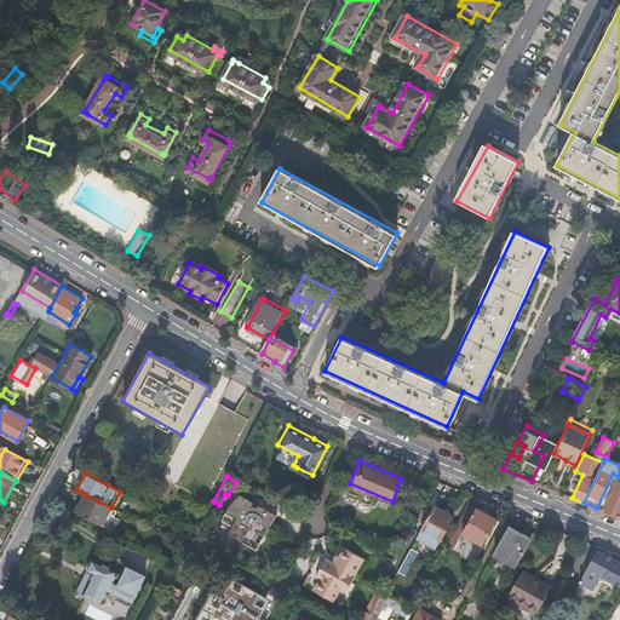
[(619,476),(619,477),(604,511),(619,517),(619,516),(619,476)]
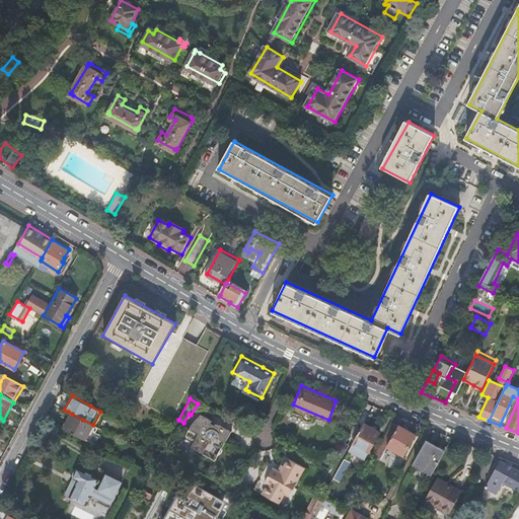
[(61,426),(64,428),(72,414),(68,412),(61,426)]
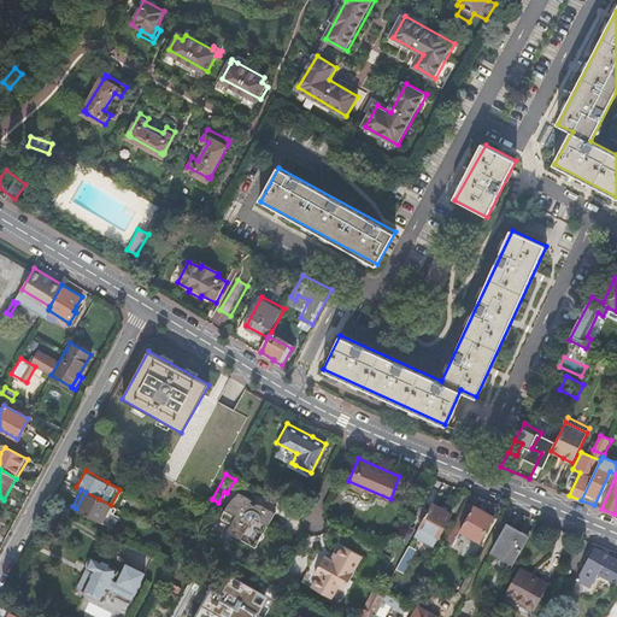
[(228,527),(234,535),(244,540),(257,542),(259,538),(260,536),(263,535),(263,534),(263,533),(263,530),(274,510),(259,501),(258,501),(257,501),(254,503),(252,507),(248,505),(251,500),(252,498),(239,491),(234,493),(230,498),(227,501),(224,506),(222,511),(221,517),(230,522),(228,527)]
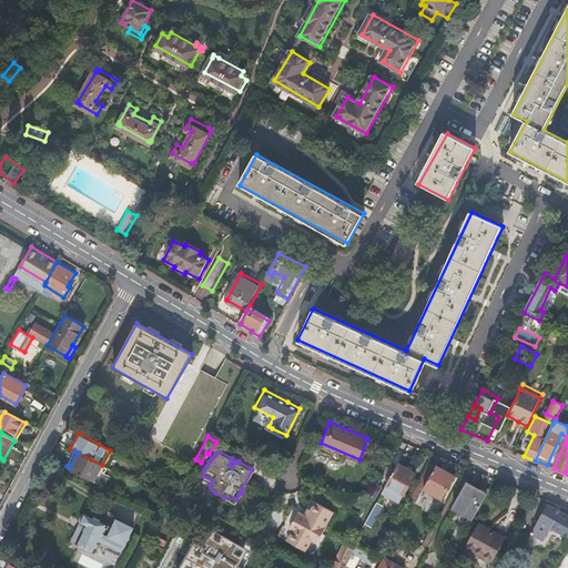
[(70,468),(93,480),(102,465),(91,459),(79,453),(70,468)]
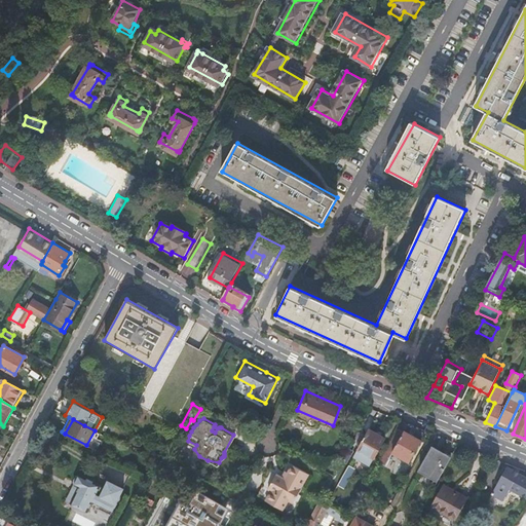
[(397,426),(377,461),(384,466),(392,451),(404,430),(397,426)]
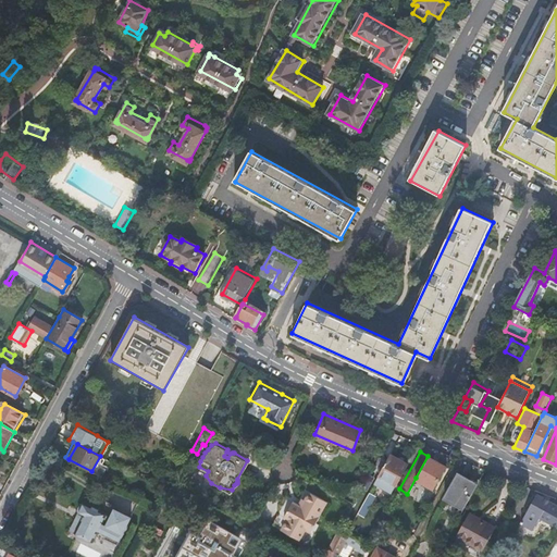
[(390,454),(378,474),(394,484),(406,463),(403,461),(397,458),(390,454)]
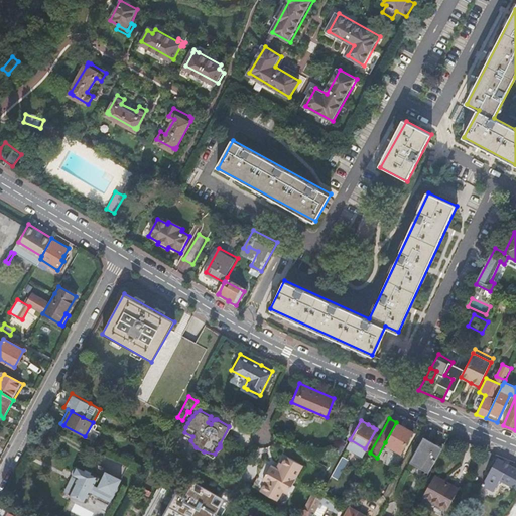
[(396,422),(385,442),(408,455),(419,434),(397,421),(396,422)]
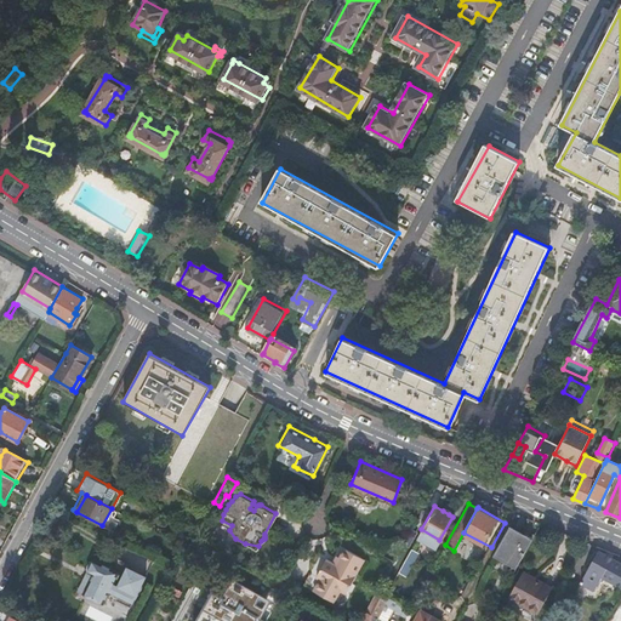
[(511,527),(495,554),(517,567),(533,539),(522,533),(511,527)]
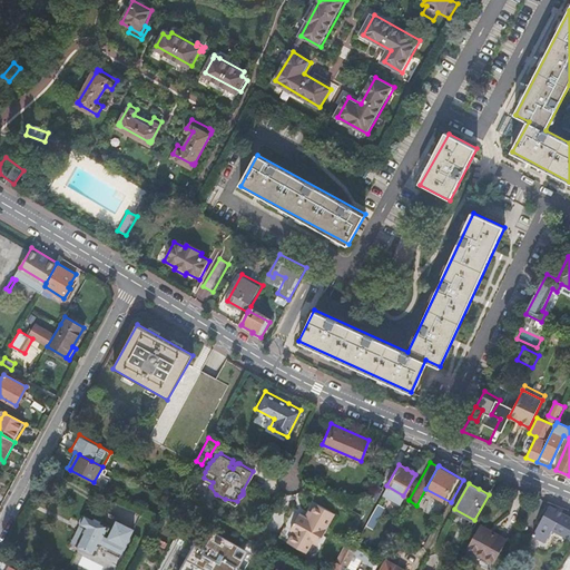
[(306,517),(303,514),(297,511),(287,528),(292,530),(297,533),(292,544),(303,552),(310,541),(315,543),(325,527),(324,526),(332,512),(315,502),(310,510),(306,517)]
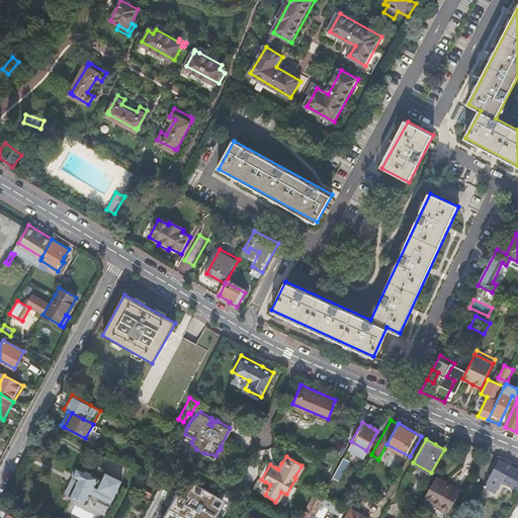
[(342,457),(332,478),(338,481),(348,461),(342,457)]
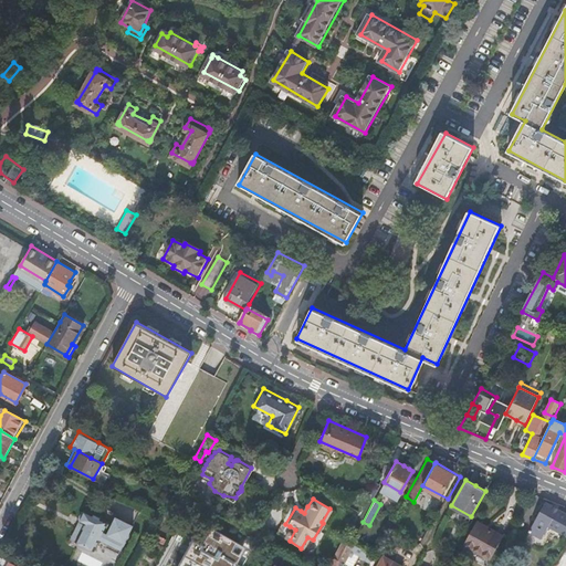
[(565,513),(545,502),(536,519),(528,532),(543,540),(549,526),(564,534),(565,528),(565,513)]
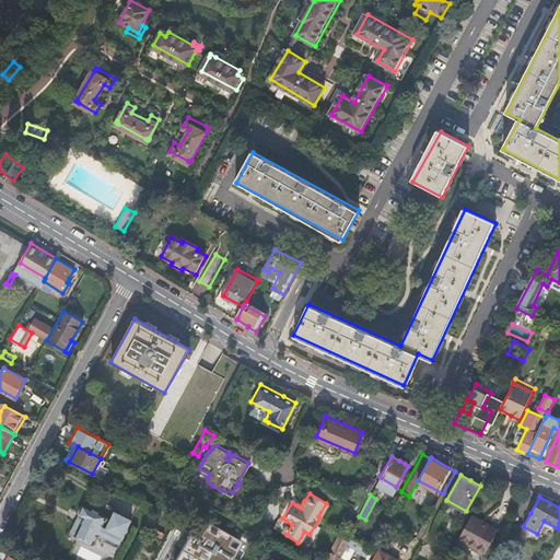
[(112,551),(130,520),(114,510),(106,525),(101,523),(106,513),(85,501),(82,503),(79,508),(80,511),(84,514),(74,531),(91,539),(97,528),(106,534),(100,545),(112,551)]
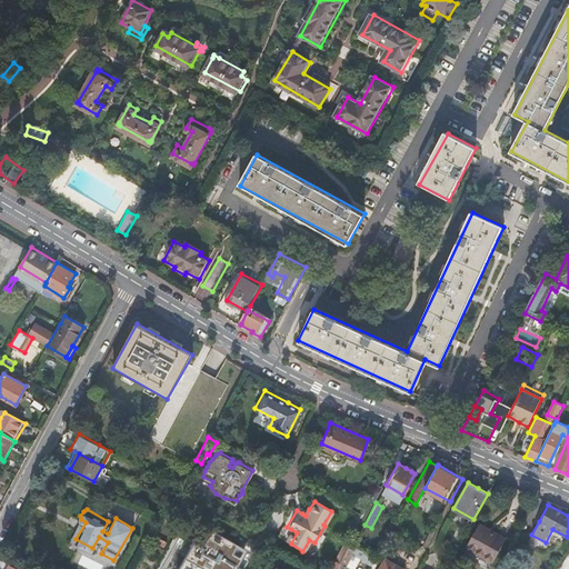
[(481,521),(469,543),(496,558),(508,537),(481,521)]
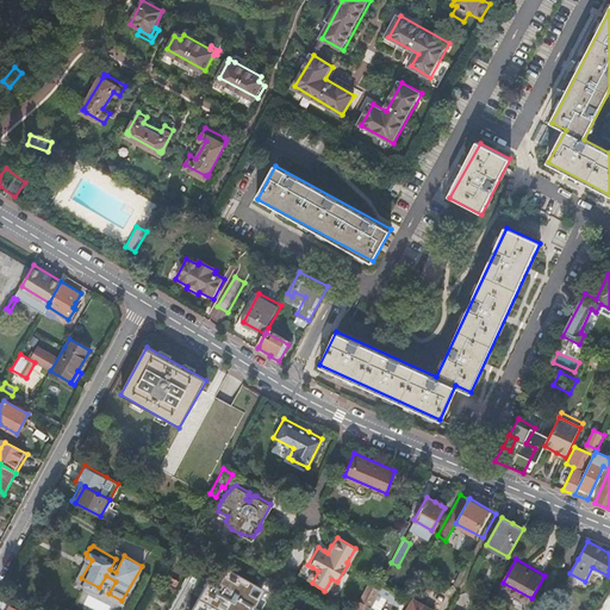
[(249,609),(251,607),(255,609),(266,589),(229,567),(218,586),(207,580),(190,609),(249,609)]
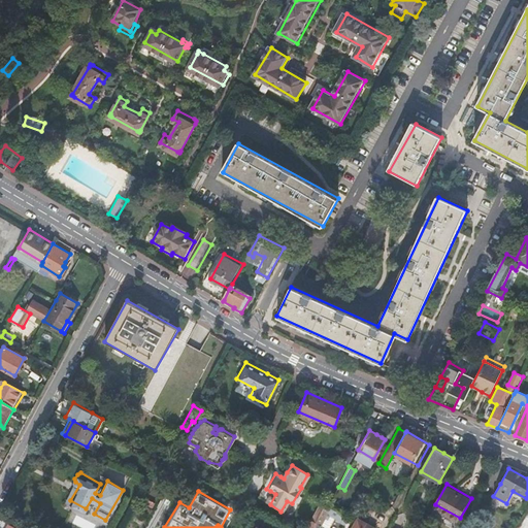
[(264,501),(270,504),(275,494),(270,491),(264,501)]
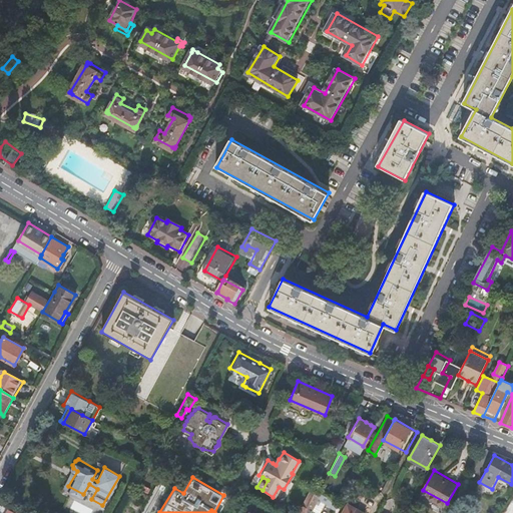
[(138,487),(147,493),(150,488),(140,483),(138,487)]
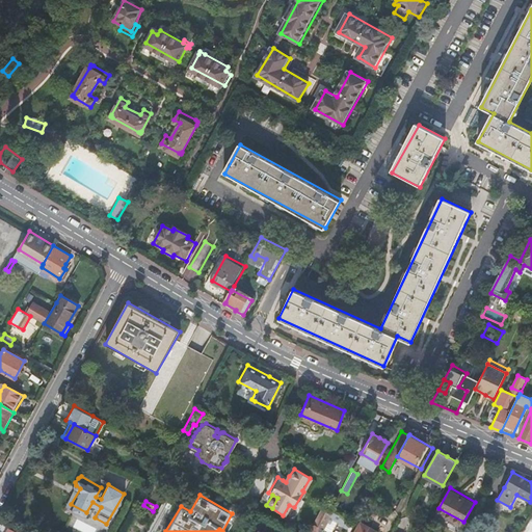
[(321,506),(312,523),(323,529),(327,521),(330,523),(334,519),(339,522),(341,516),(329,510),(321,506)]
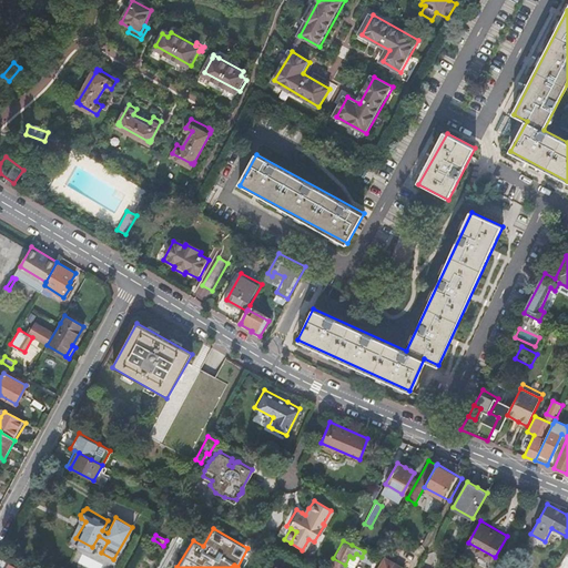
[(333,558),(327,567),(343,567),(345,565),(333,558)]
